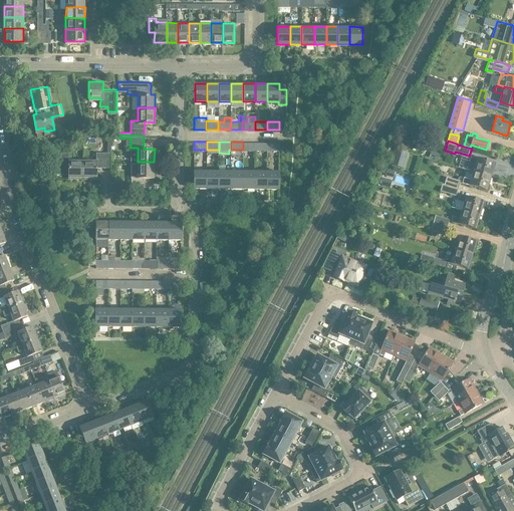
[(255,142),(243,142),(243,150),(255,150),(255,142)]
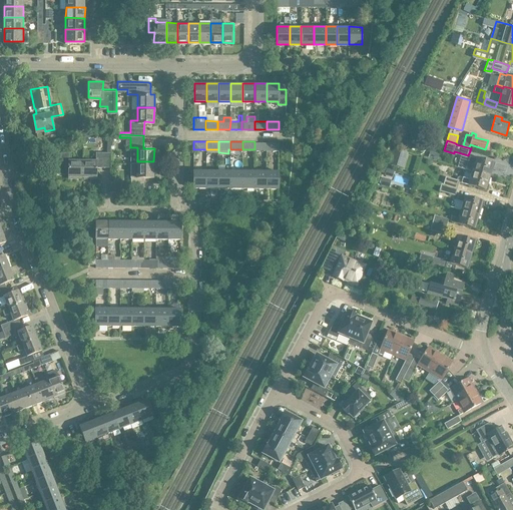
[(254,141),(254,149),(267,150),(267,141),(254,141)]
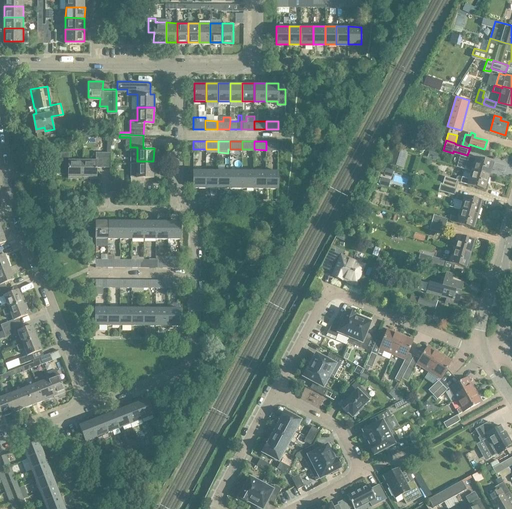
[(266,141),(266,150),(277,150),(278,141),(266,141)]
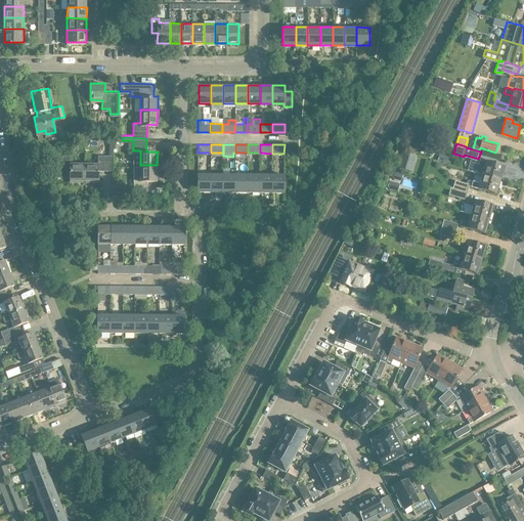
[(412,170),(417,155),(402,150),(397,166),(412,170)]
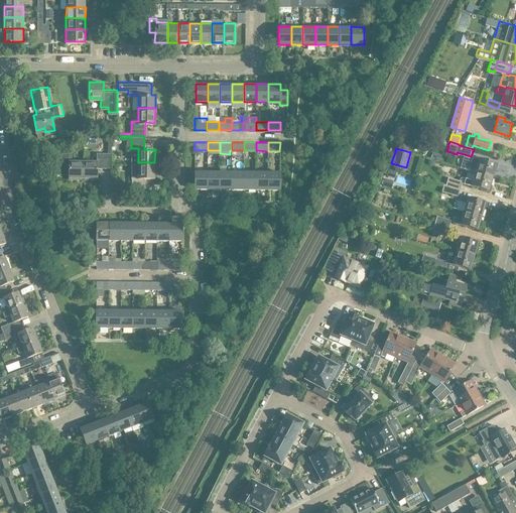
[(84,176),(84,160),(69,159),(70,151),(56,151),(56,166),(69,166),(69,176),(84,176)]
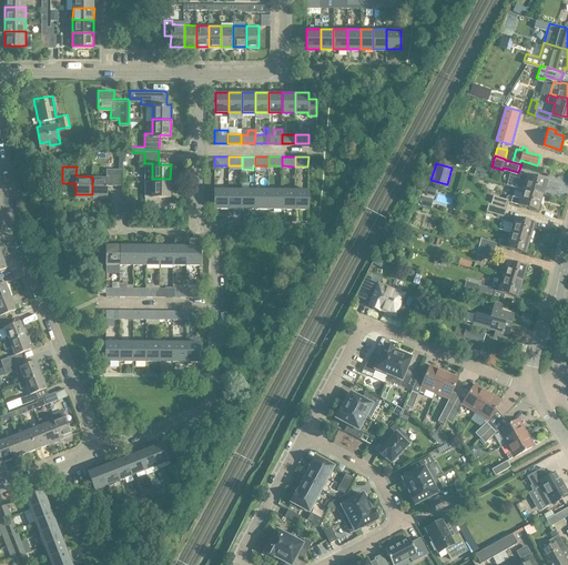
[(92,177),(92,194),(107,194),(107,183),(122,183),(122,167),(107,167),(107,177),(92,177)]
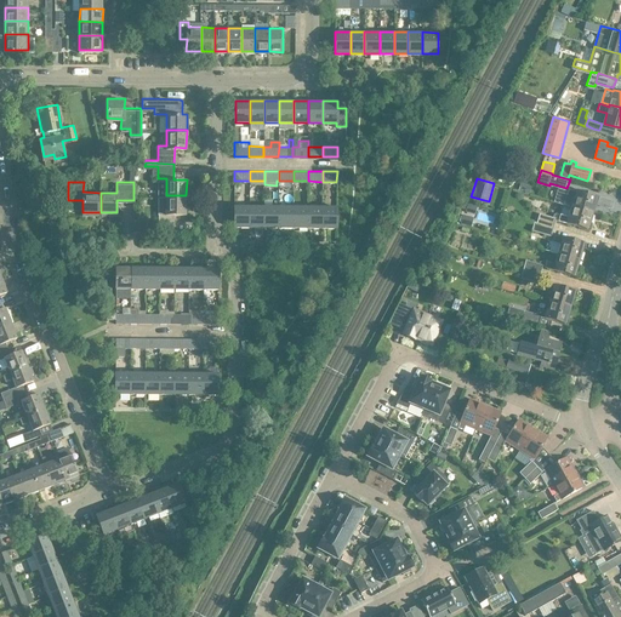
[(571,204),(593,211),(598,196),(568,188),(565,194),(574,196),(571,204)]
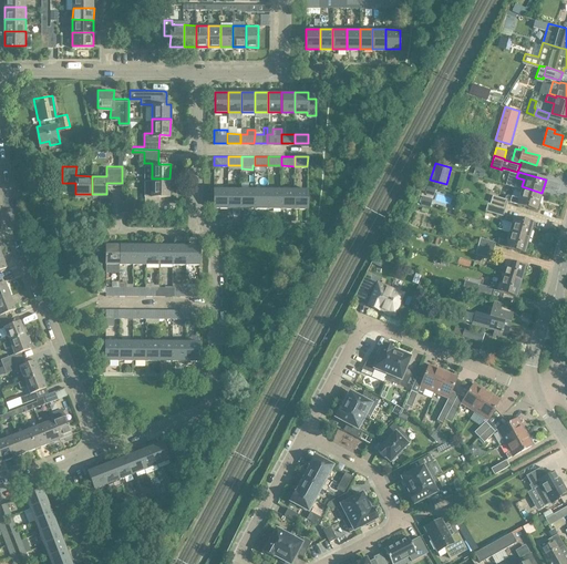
[(169,178),(152,178),(152,194),(144,194),(144,200),(130,200),(130,208),(158,208),(158,195),(169,195),(169,178)]
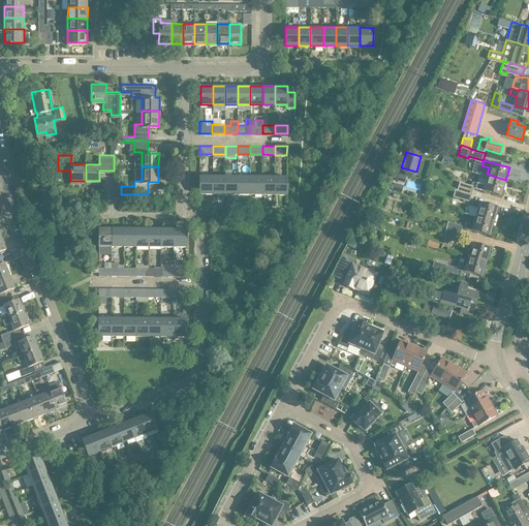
[(398,171),(397,177),(396,178),(404,181),(406,173),(398,171)]
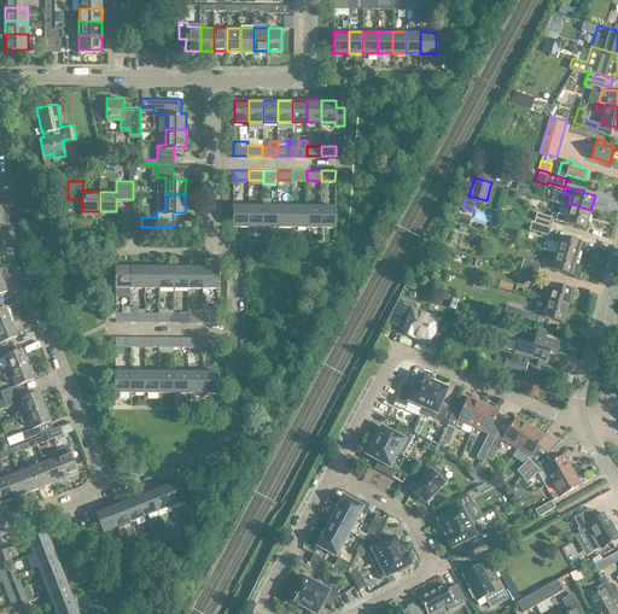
[(590,210),(569,203),(565,215),(557,212),(555,220),(586,228),(590,210)]
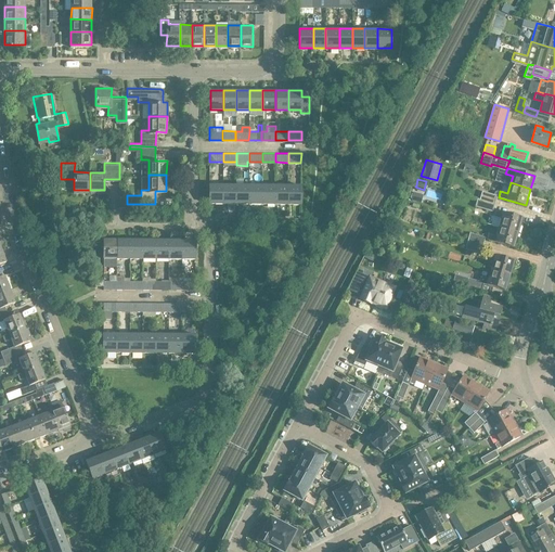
[(222,204),(222,184),(209,184),(209,204),(222,204)]
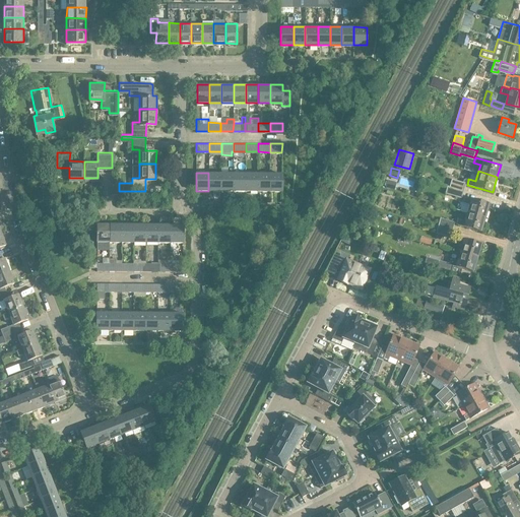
[(221,173),(208,173),(208,191),(220,191),(221,173)]
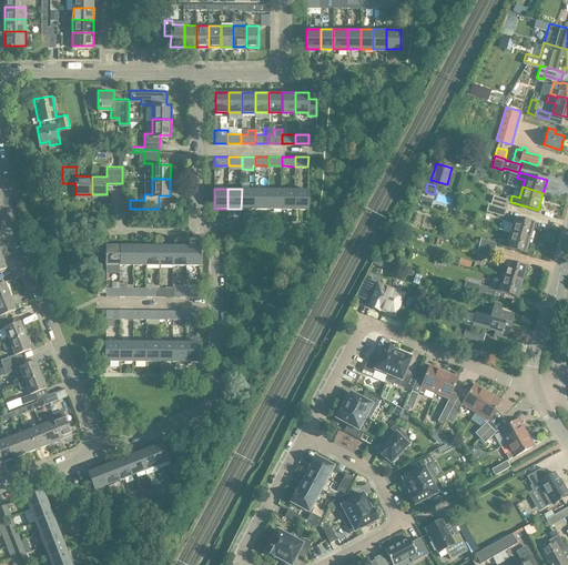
[(242,189),(241,209),(255,209),(255,189),(242,189)]
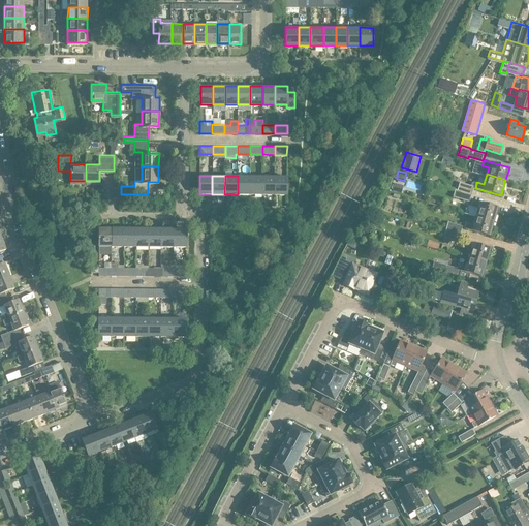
[(238,176),(238,194),(249,194),(249,176),(238,176)]
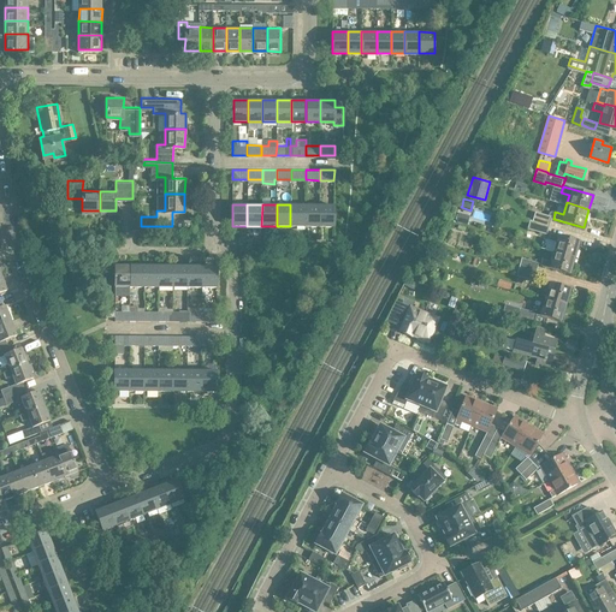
[(290,205),(290,226),(304,226),(306,205),(290,205)]
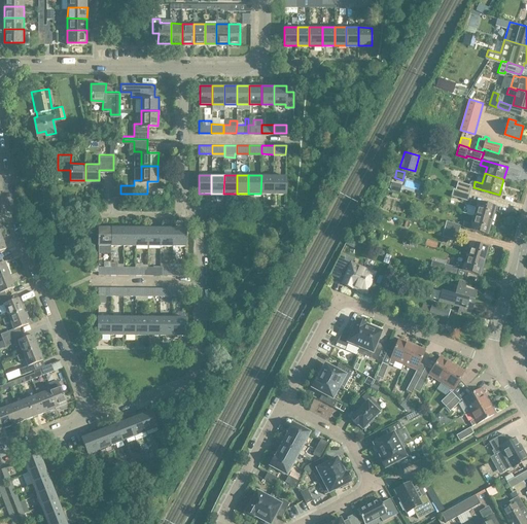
[(261,175),(260,194),(273,194),(274,175),(261,175)]
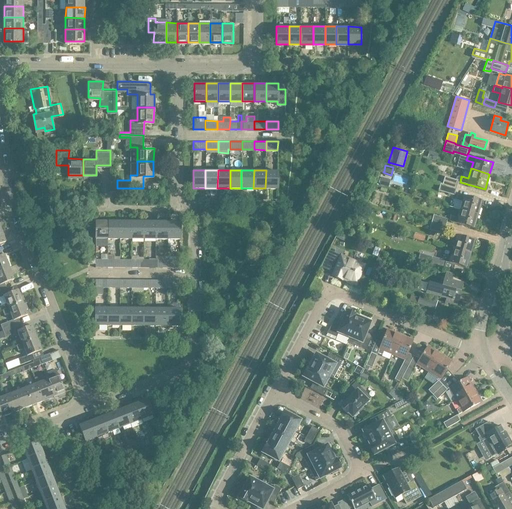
[(266,170),(265,188),(278,188),(278,170),(266,170)]
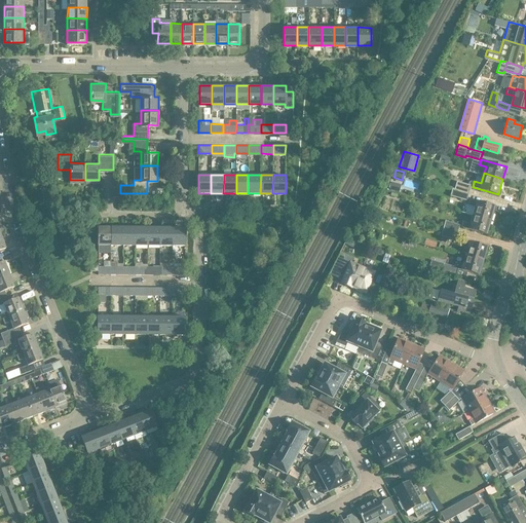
[(457,179),(455,186),(470,190),(472,183),(457,179)]
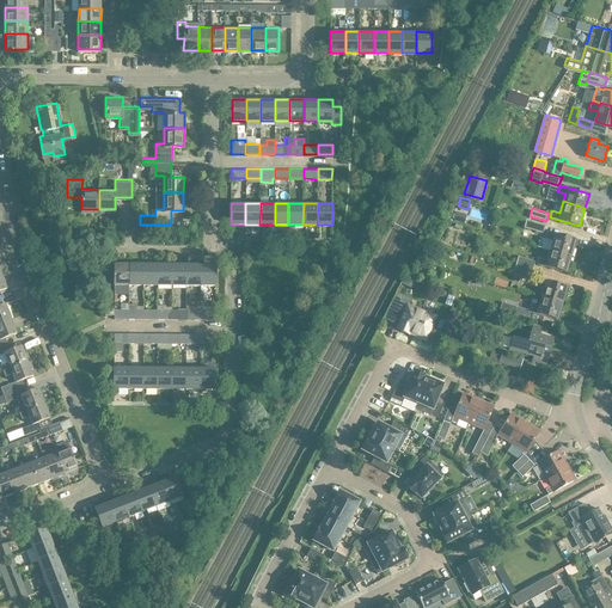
[(456,209),(453,217),(463,221),(466,212),(456,209)]
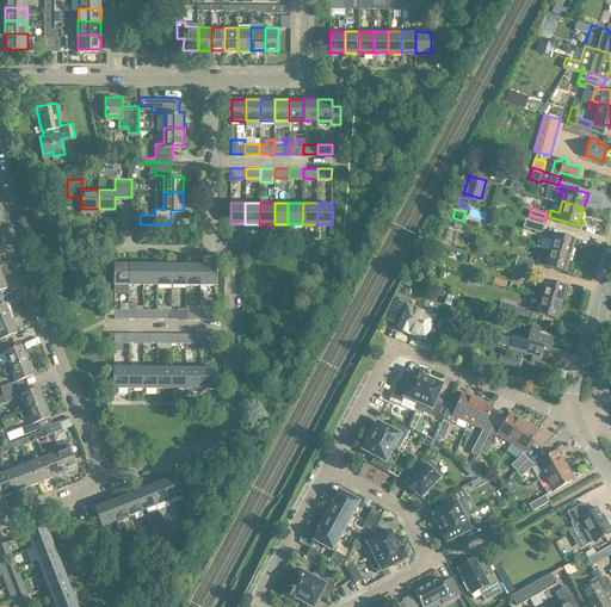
[(545,221),(529,216),(529,217),(526,217),(524,225),(543,230),(545,221)]
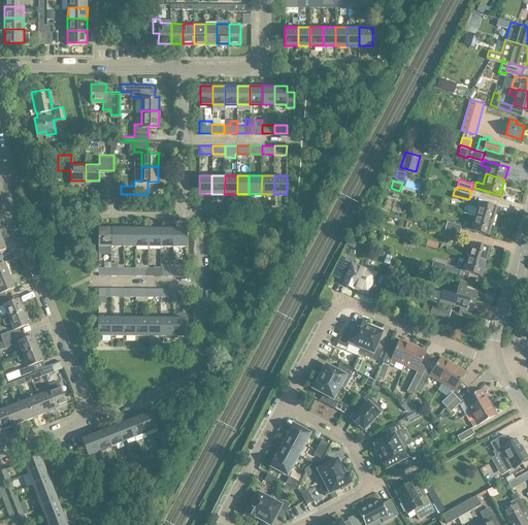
[(474,214),(493,220),(497,207),(471,199),(467,212),(474,215),(474,214)]
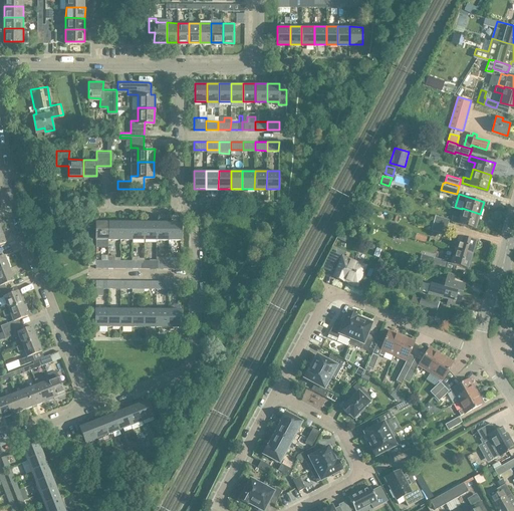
[(263,212),(263,204),(248,204),(249,213),(263,212)]
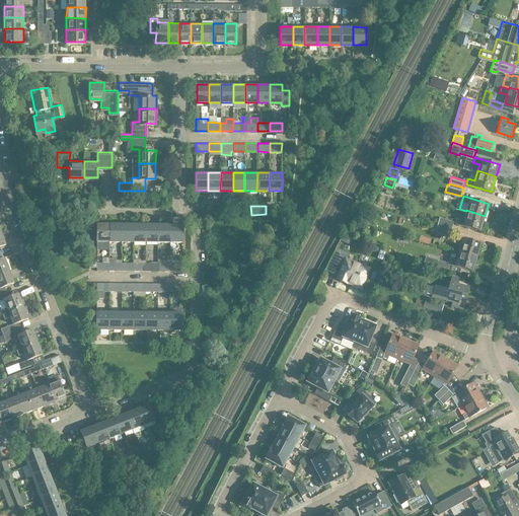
[(466,210),(466,211),(463,220),(456,218),(455,223),(480,230),(485,216),(466,210)]
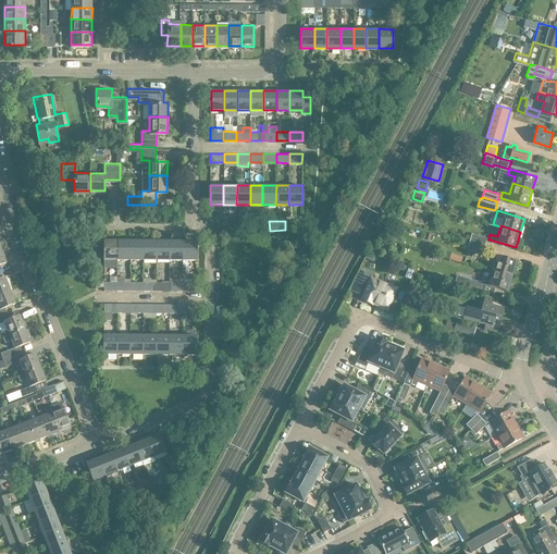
[(469,239),(485,244),(487,236),(471,232),(469,239)]
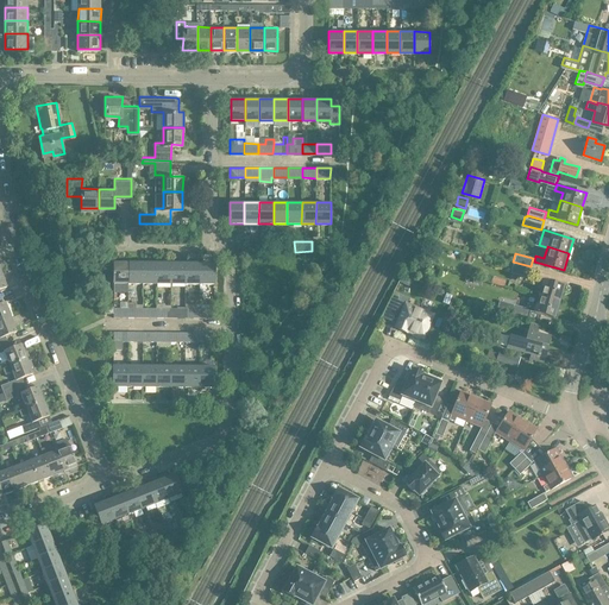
[(127,283),(129,262),(113,262),(113,282),(127,283)]
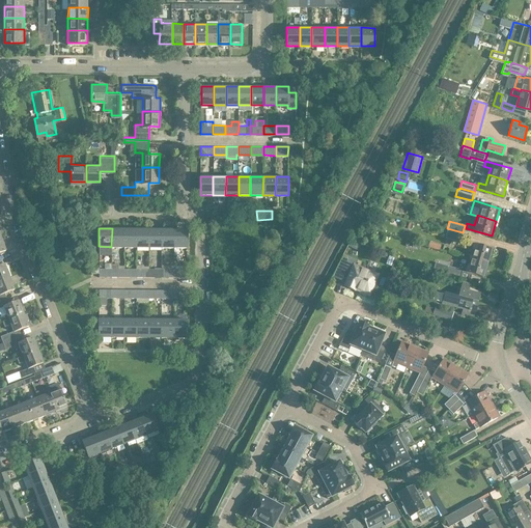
[(112,228),(111,247),(123,247),(124,228),(112,228)]
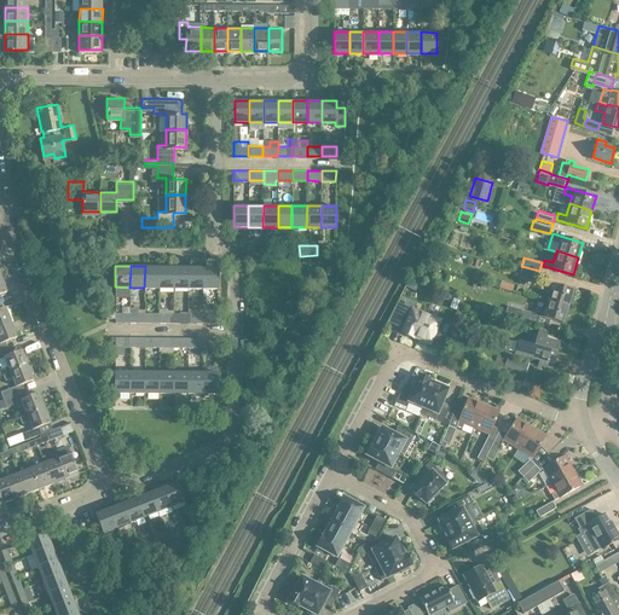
[(160,266),(145,266),(144,288),(160,288),(160,266)]
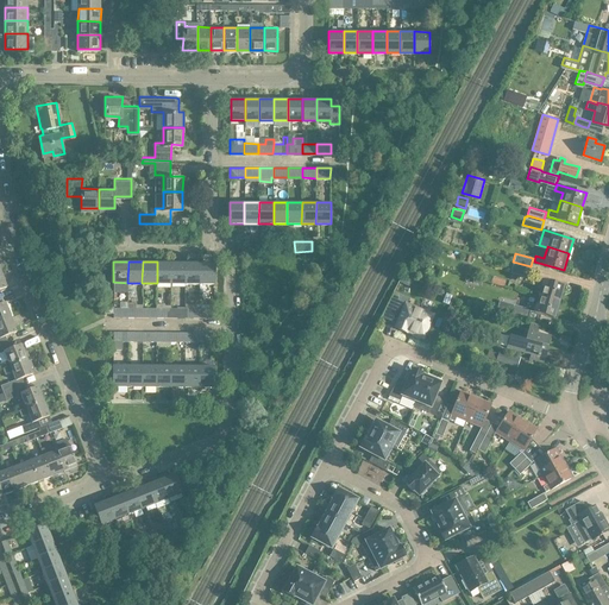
[(171,262),(157,262),(157,283),(171,283),(171,262)]
